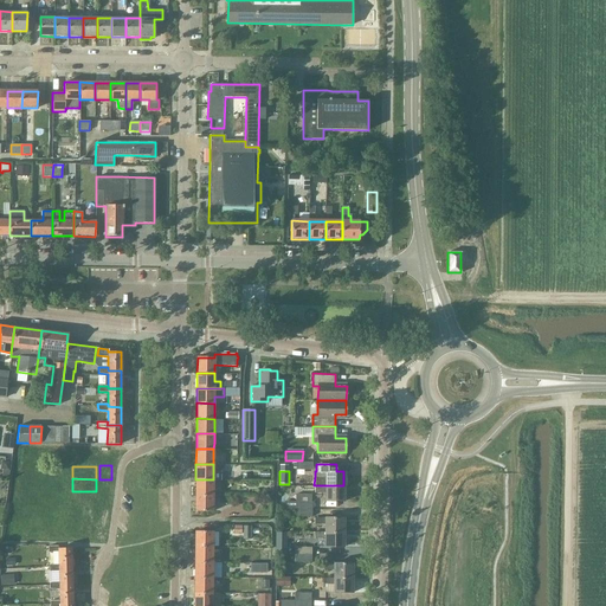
[(195,479),(195,495),(213,495),(213,481),(213,479),(195,479)]
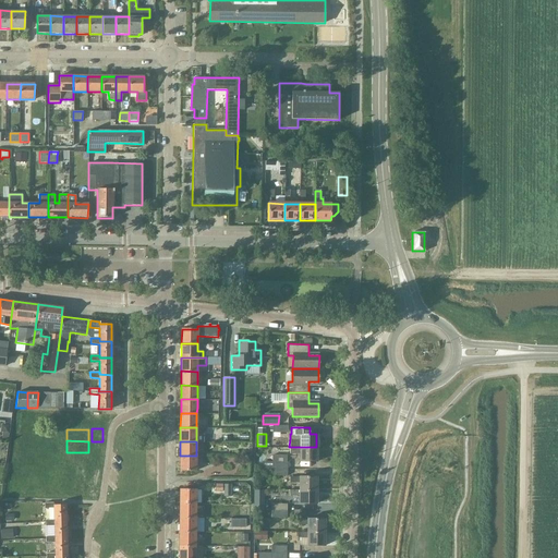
[(289,447),(289,453),(299,453),(299,461),(316,461),(316,447),(299,447),(289,447)]
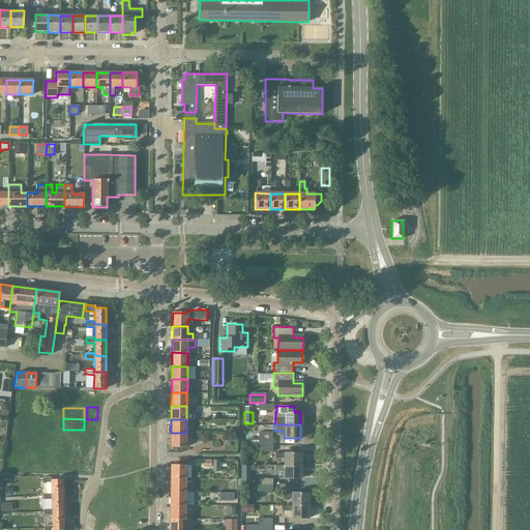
[(171,433),(171,446),(186,446),(186,433),(171,433)]
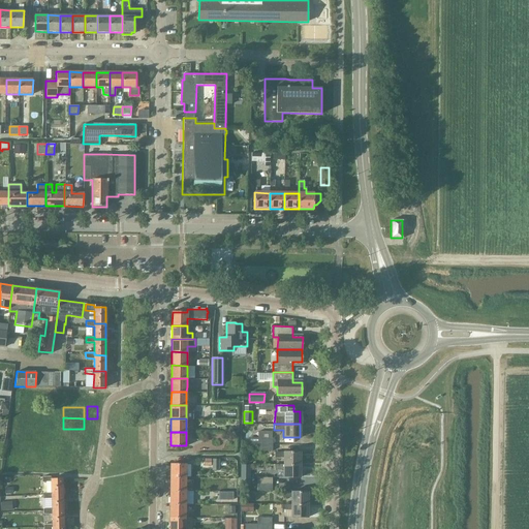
[(62,450),(62,461),(84,461),(84,450),(62,450)]
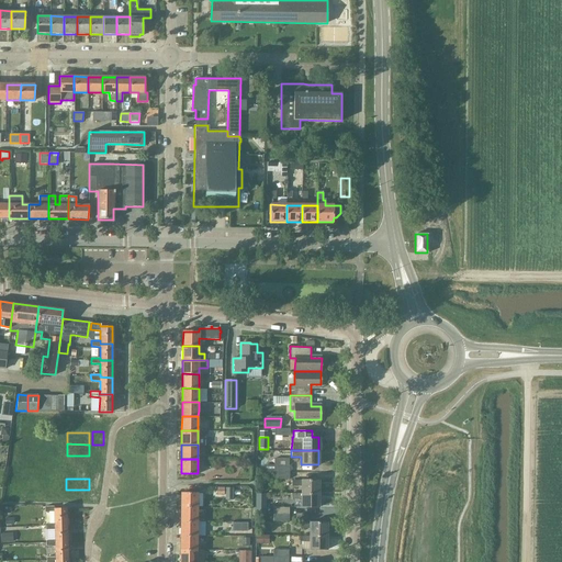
[(291,480),(291,485),(301,485),(301,493),(318,493),(318,480),(301,479),(301,480),(291,480)]
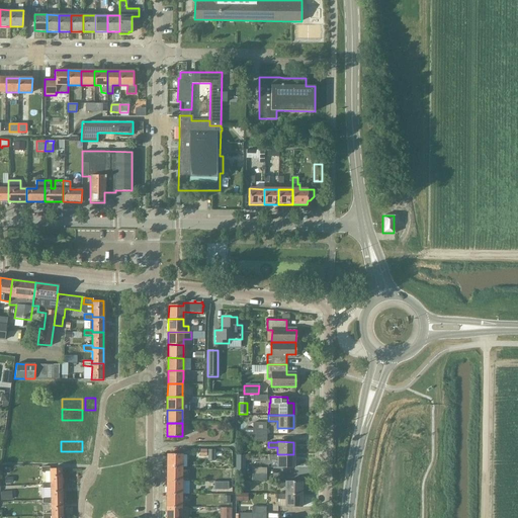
[(167,453),(166,466),(189,467),(189,454),(182,454),(167,453)]
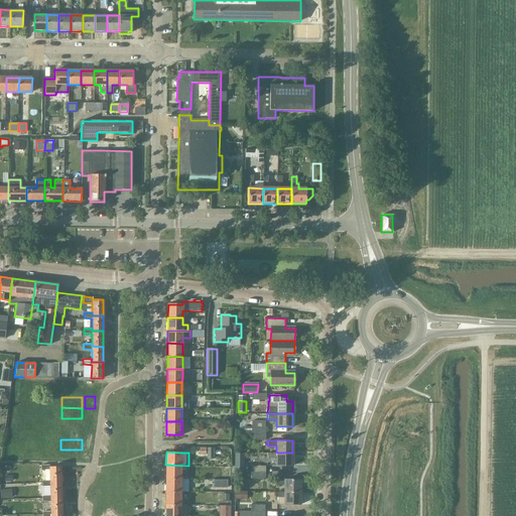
[(267,453),(267,458),(276,458),(276,465),(292,465),(292,453),(276,453),(267,453)]
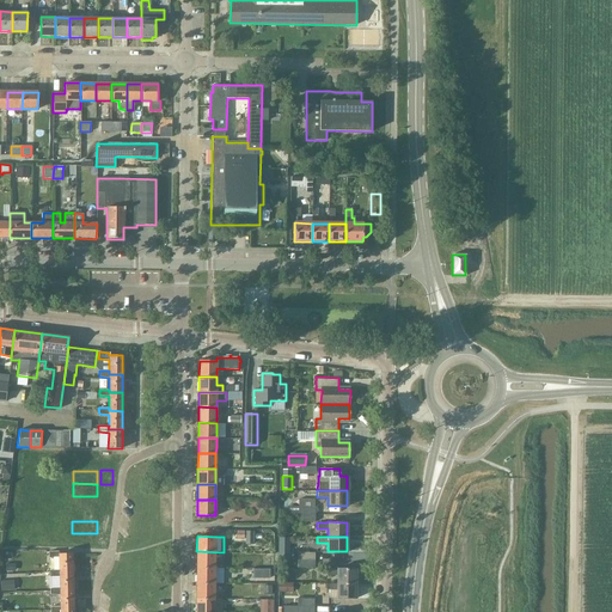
[(59,551),(49,551),(49,554),(49,557),(59,558),(59,569),(59,573),(73,571),(72,556),(72,554),(59,554),(59,551)]
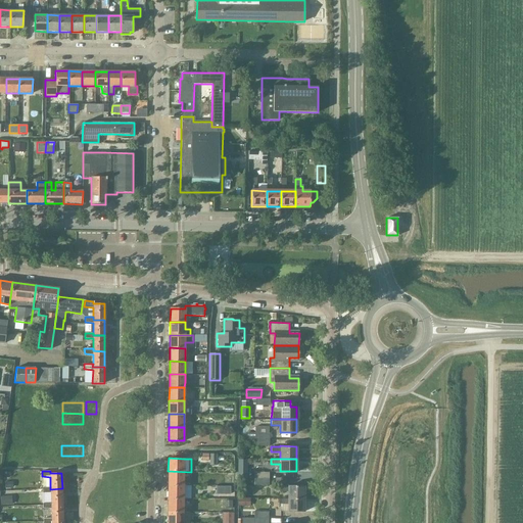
[(168,471),(168,484),(183,485),(184,472),(191,472),(168,471)]
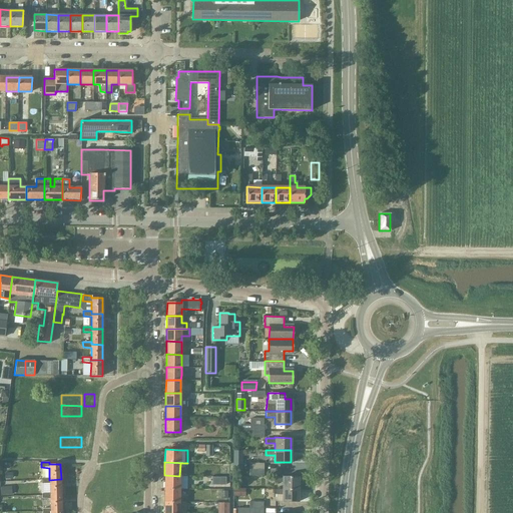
[(164,475),(164,488),(179,488),(179,476),(164,475)]
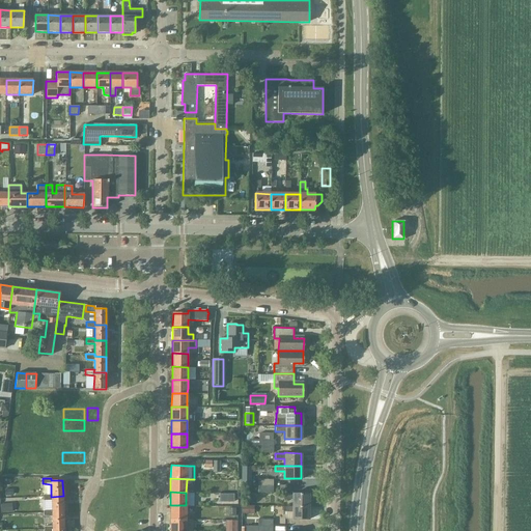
[(283,493),(283,498),(291,498),(291,506),(308,505),(308,493),(291,493),(283,493)]
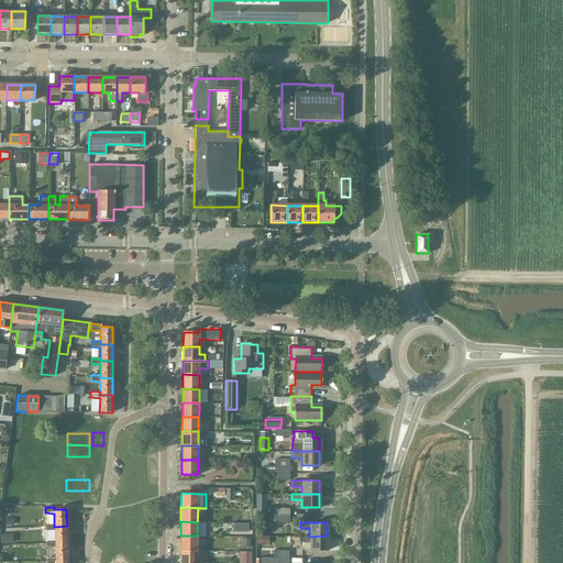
[(54,523),(45,525),(45,530),(55,530),(55,540),(55,543),(67,543),(67,526),(54,527),(54,523)]
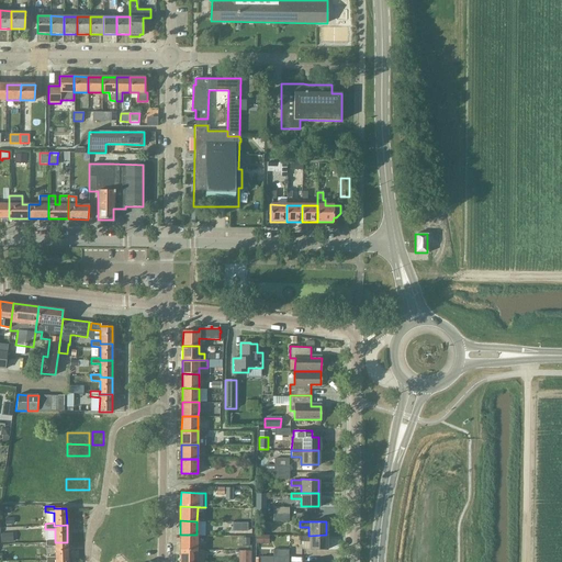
[(180,535),(180,549),(197,550),(197,535),(180,535)]
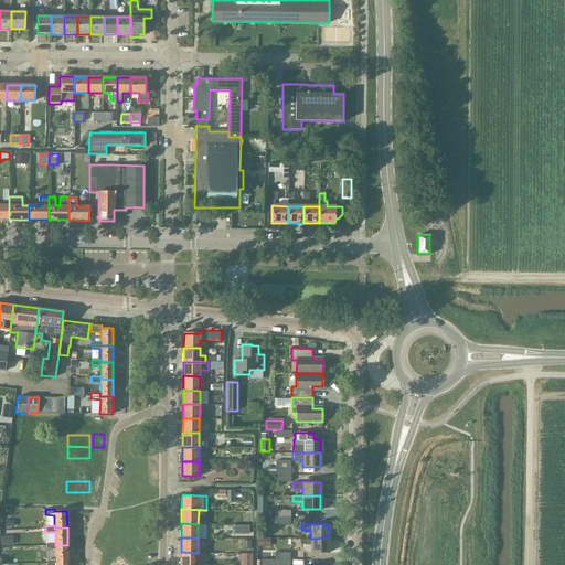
[(300,539),(300,544),(310,544),(310,552),(328,552),(328,537),(310,539),(300,539)]
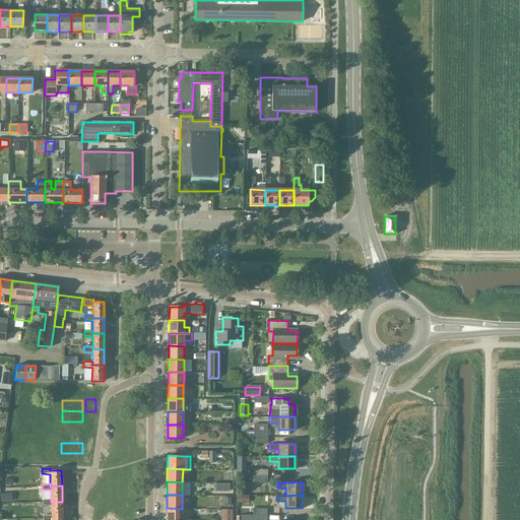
[(51,499),(43,500),(43,505),(51,505),(52,515),(52,518),(63,517),(62,502),(51,502),(51,499)]
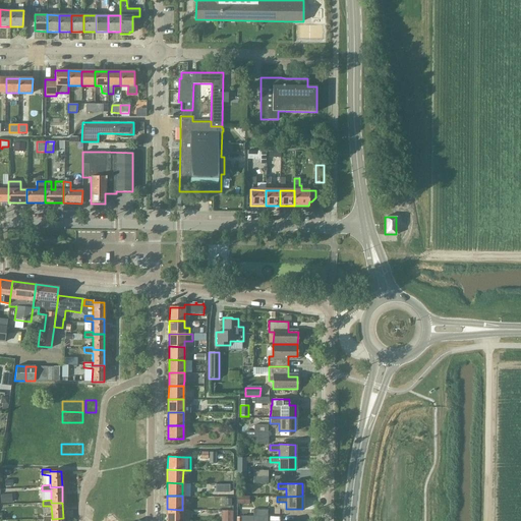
[(167,509),(166,520),(188,520),(189,510),(182,510),(167,509)]
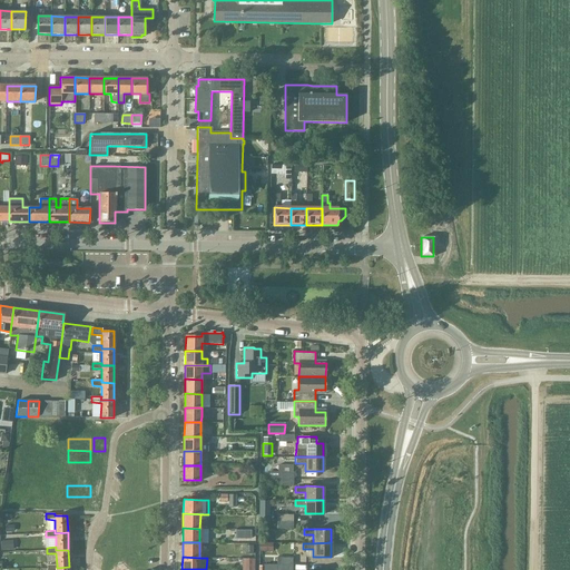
[(243,558),(243,569),(254,569),(254,558),(243,558)]
